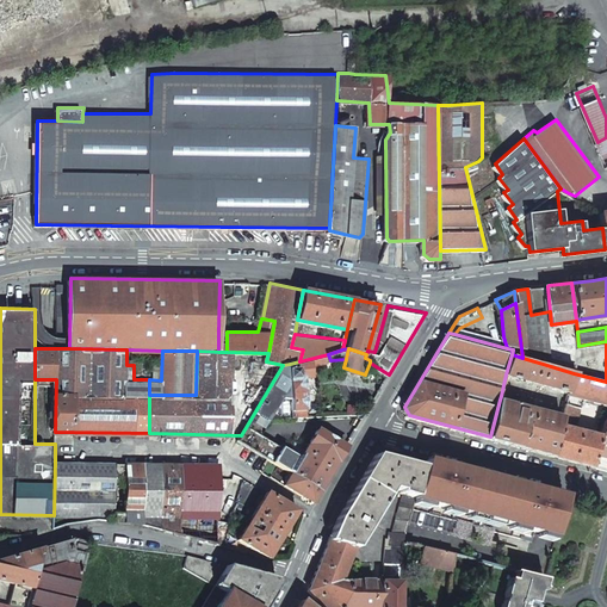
[(314,358),(315,364),(330,360),(328,354),(314,358)]
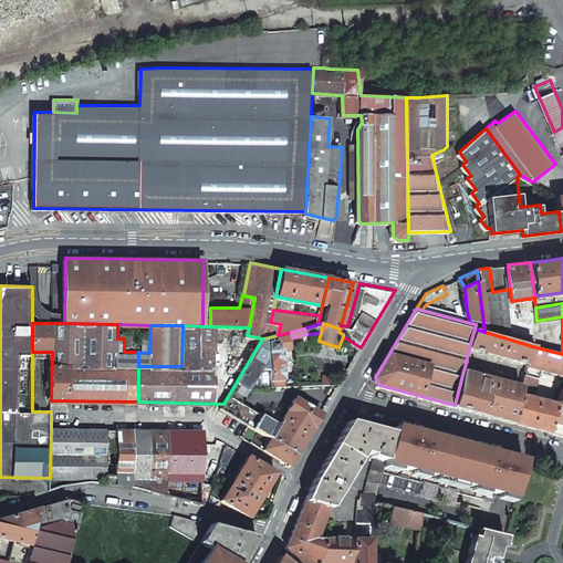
[(485,332),(475,329),(469,347),(499,355),(503,337),(485,332)]
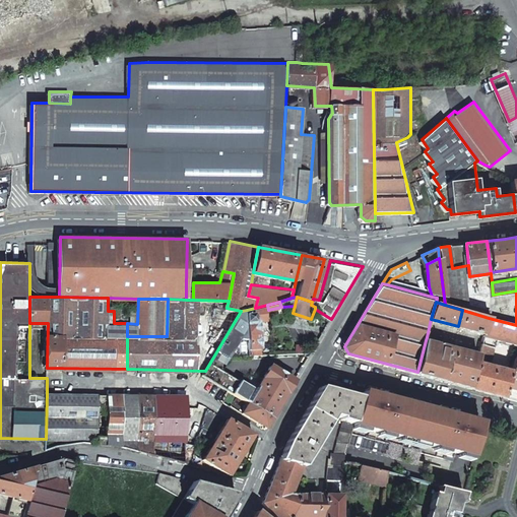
[(250,337),(252,353),(263,353),(260,320),(269,319),(268,310),(267,305),(255,308),(247,310),(250,337)]
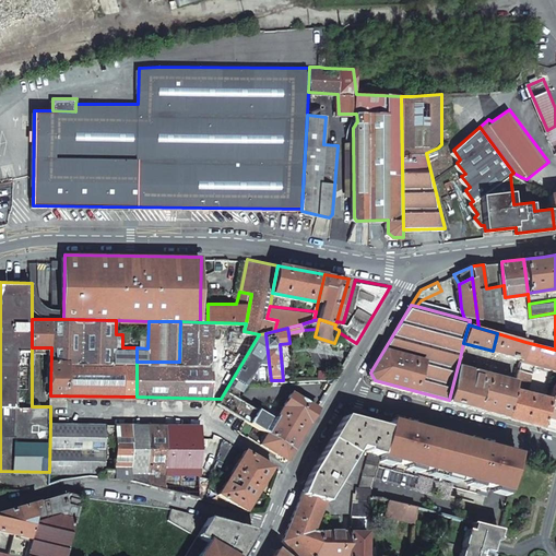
[(221,399),(220,401),(235,411),(239,414),(246,403),(241,400),(255,378),(259,362),(263,363),(269,363),(265,333),(259,334),(221,399)]
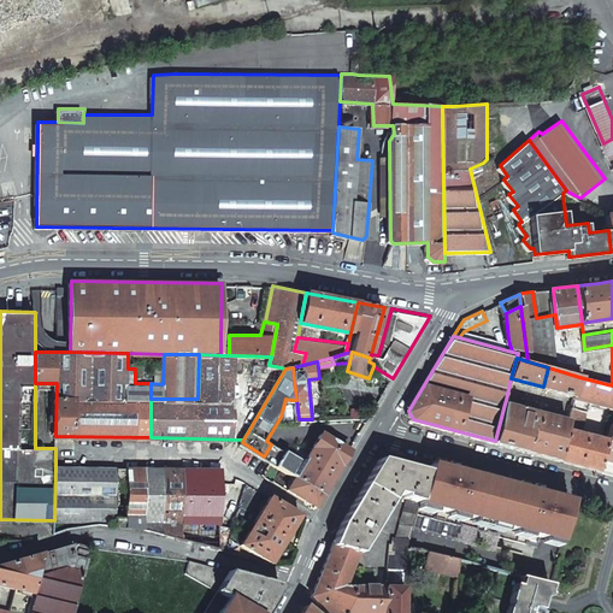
[(543,387),(575,395),(579,377),(548,367),(543,387)]
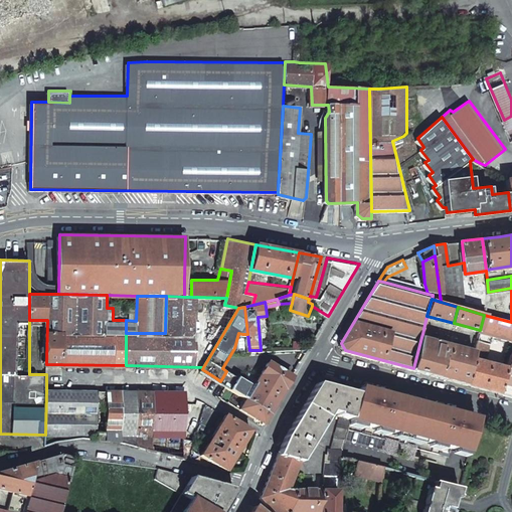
[(511,322),(484,315),(480,330),(493,335),(511,339),(511,322)]
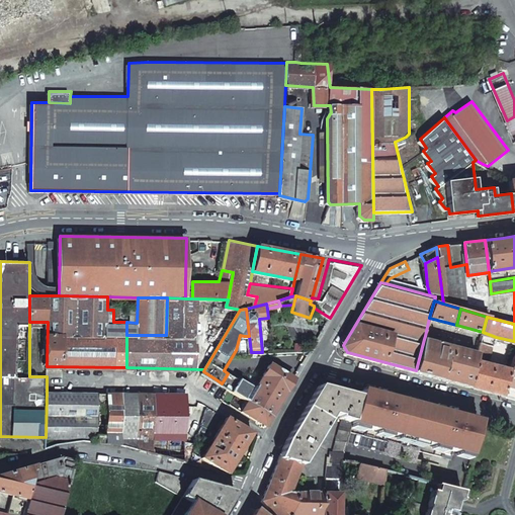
[(481,341),(477,357),(490,361),(496,337),(483,332),(481,341)]
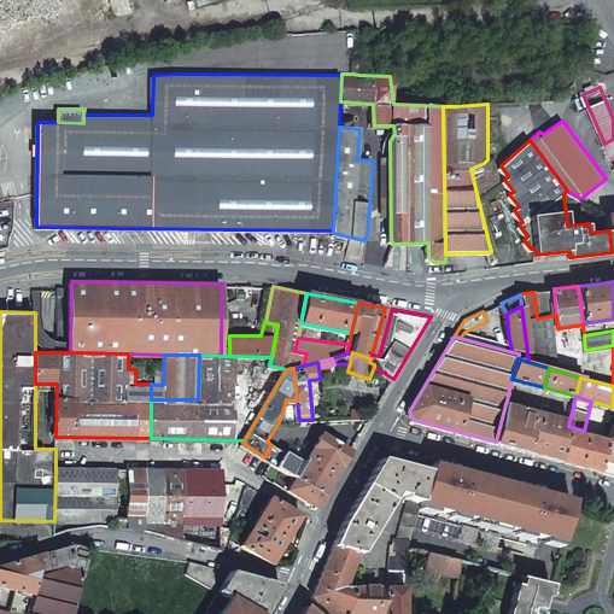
[(506,404),(496,442),(527,450),(537,413),(506,404)]
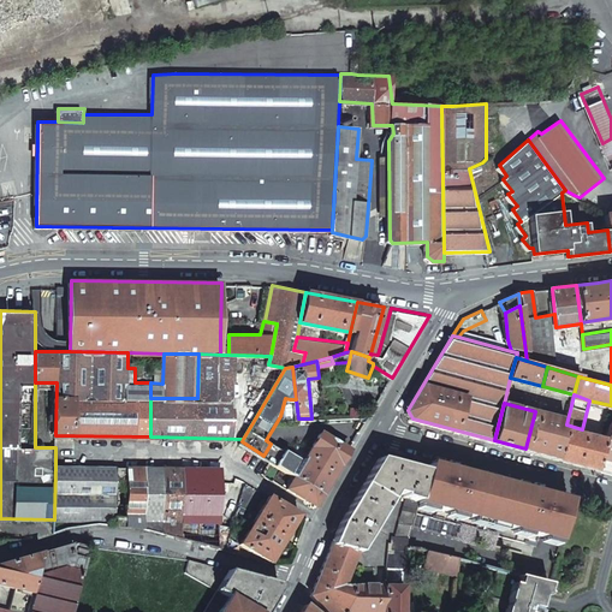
[(535,411),(526,449),(541,453),(558,457),(566,427),(566,425),(571,405),(566,404),(565,410),(566,410),(565,415),(562,415),(560,417),(535,411)]
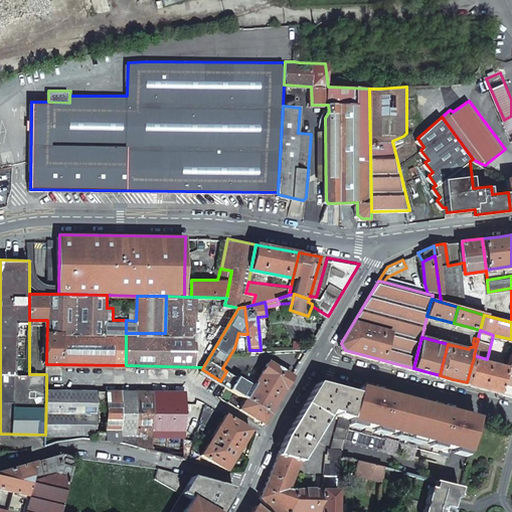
[(507,368),(500,391),(511,394),(511,353),(510,353),(507,368)]
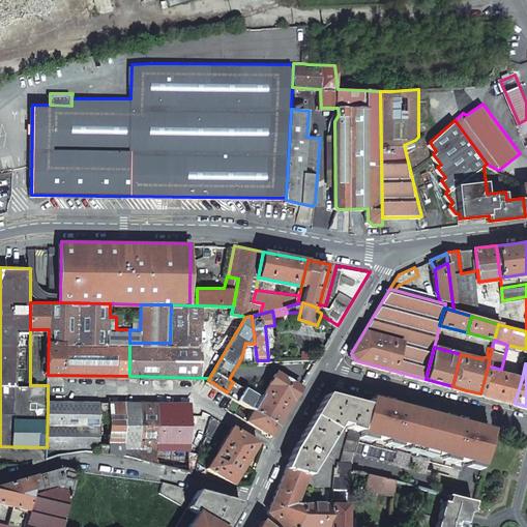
[(488,368),(480,393),(498,399),(515,403),(522,379),(490,371),(490,369),(488,368)]
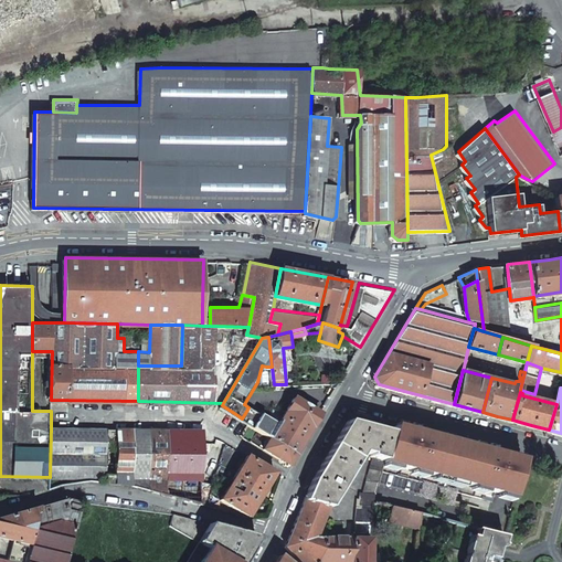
[(263,412),(255,426),(272,436),(298,452),(322,412),(296,395),(281,422),(263,412)]
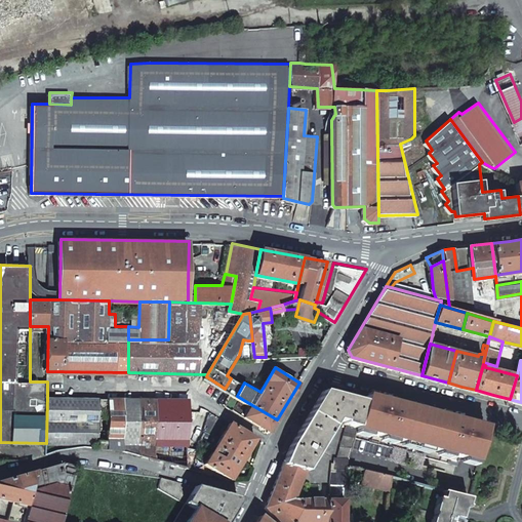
[(325,389),(292,444),(286,458),(307,469),(309,470),(338,418),(346,420),(345,423),(347,423),(358,426),(365,400),(325,389)]
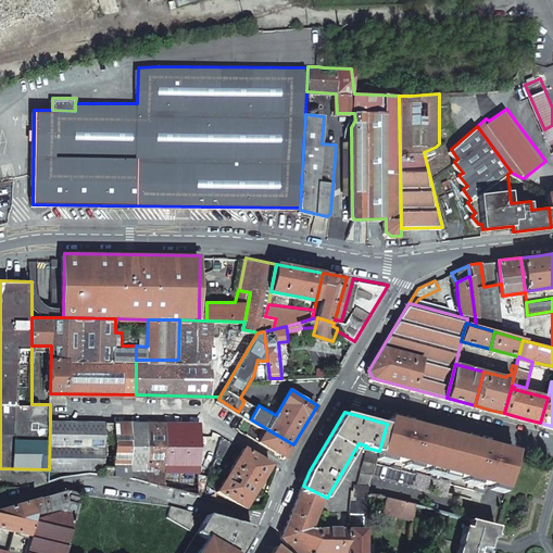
[(416,504),(431,507),(437,487),(450,490),(452,481),(487,491),(489,481),(507,487),(517,452),(499,447),(499,445),(481,441),(480,443),(467,440),(468,438),(438,430),(437,431),(425,428),(425,426),(407,422),(406,423),(389,418),(387,424),(379,451),(371,484),(368,493),(388,495),(399,500),(416,504)]
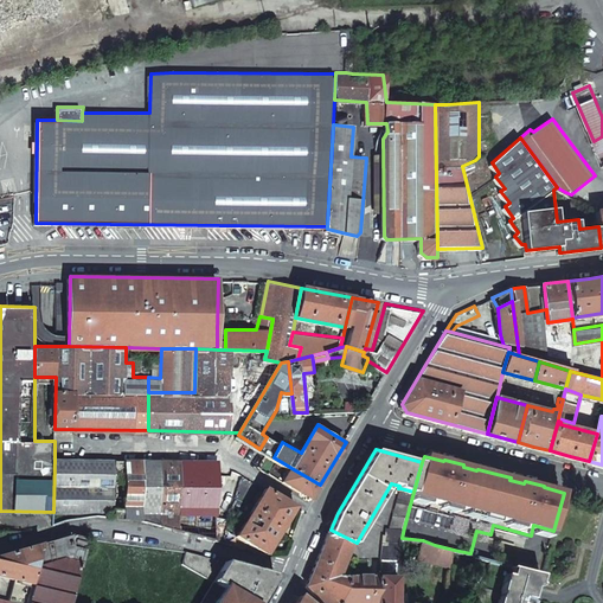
[(98,515),(146,520),(218,538),(218,461),(55,459),(53,512),(53,514),(98,515)]
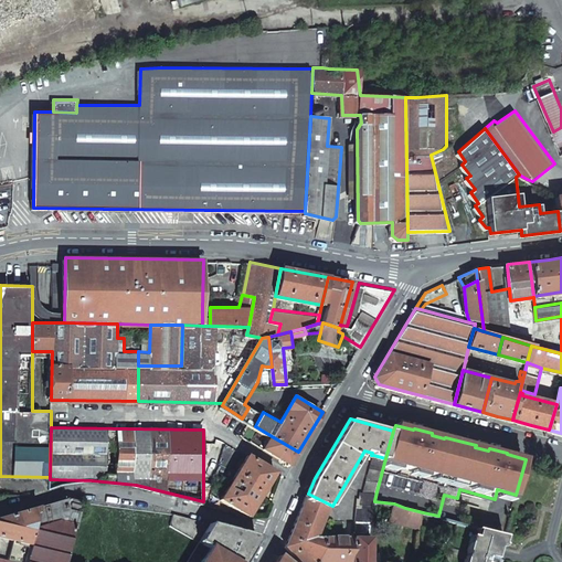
[(298,452),(272,436),(265,447),(278,455),(292,463),(298,452)]
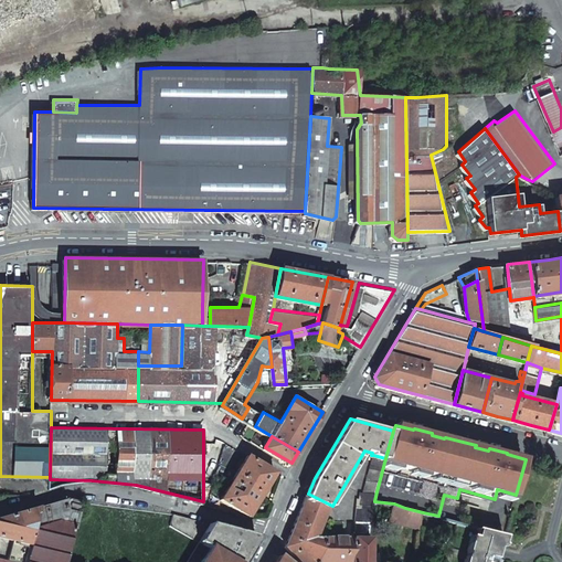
[(248,454),(222,498),(251,516),(277,472),(248,454)]
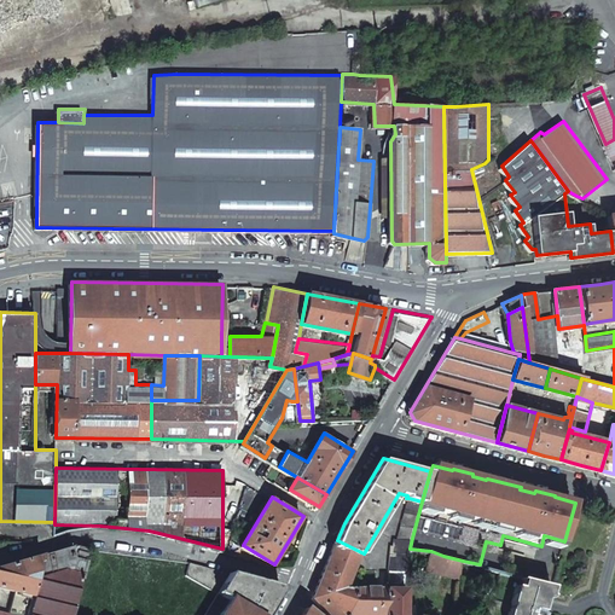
[(408,498),(399,537),(412,538),(422,502),(408,498)]
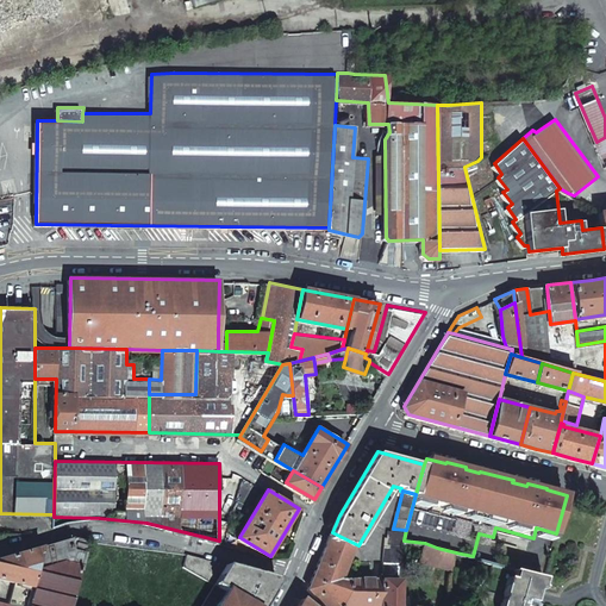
[(387,536),(386,551),(403,551),(404,541),(406,530),(393,529),(391,529),(389,536),(387,536)]
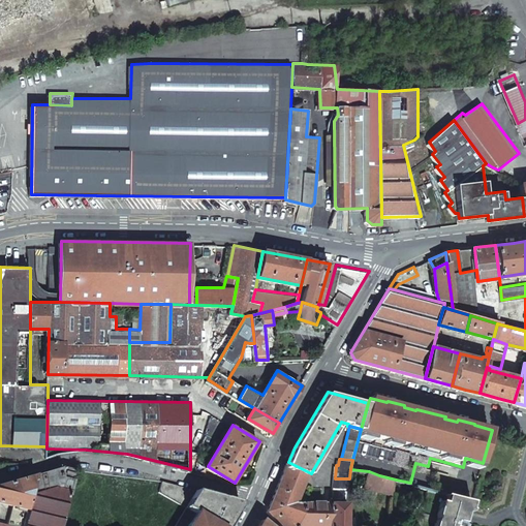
[(288,462),(269,509),(284,525),(298,525),(304,516),(304,501),(298,501),(309,472),(288,462)]
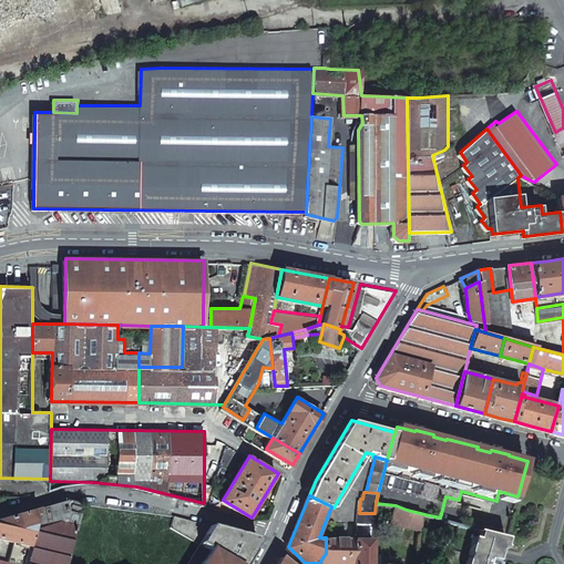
[(67,563),(80,513),(70,510),(72,500),(39,509),(31,544),(26,563),(67,563)]
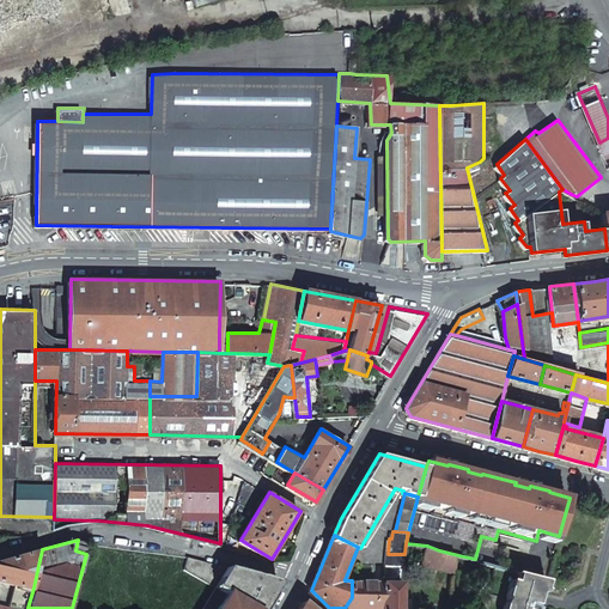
[(86,554),(89,542),(84,541),(78,540),(75,550),(86,554)]
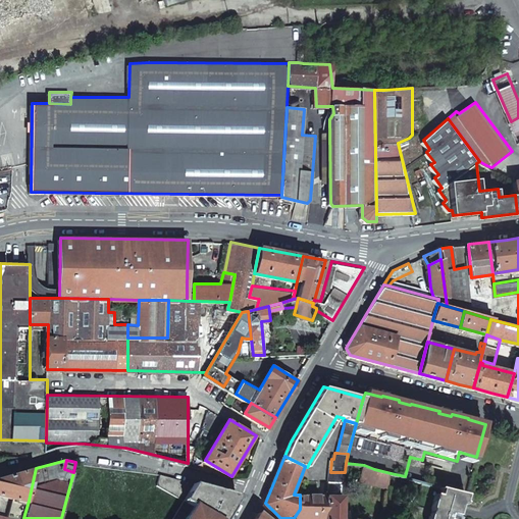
[(360,479),(391,486),(391,485),(391,473),(374,469),(364,465),(360,479)]
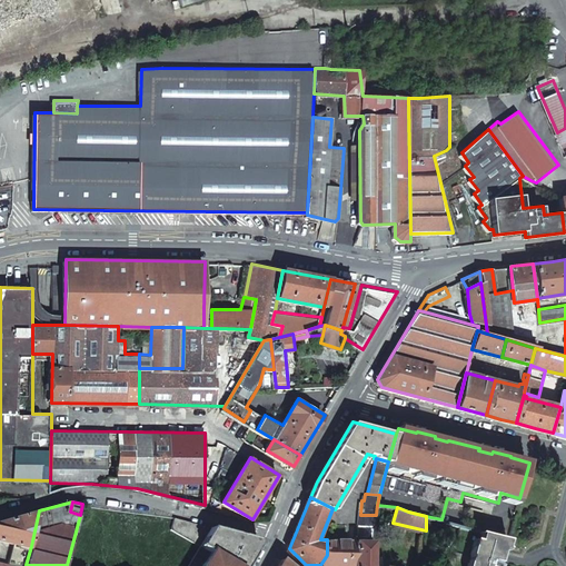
[(0,522),(0,537),(15,542),(31,546),(39,510),(16,517),(0,522)]
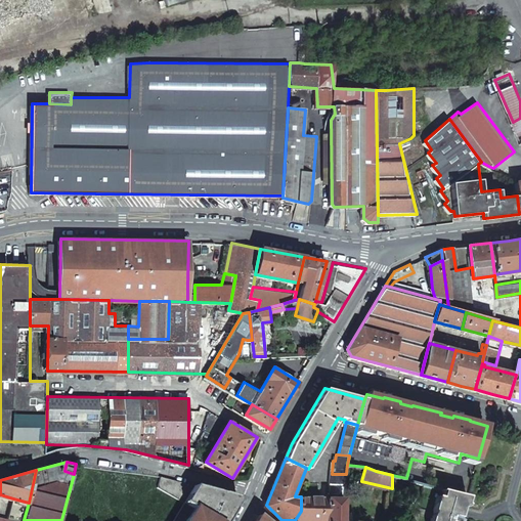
[(226,520),(240,501),(237,494),(163,473),(160,484),(187,500),(174,520),(226,520)]
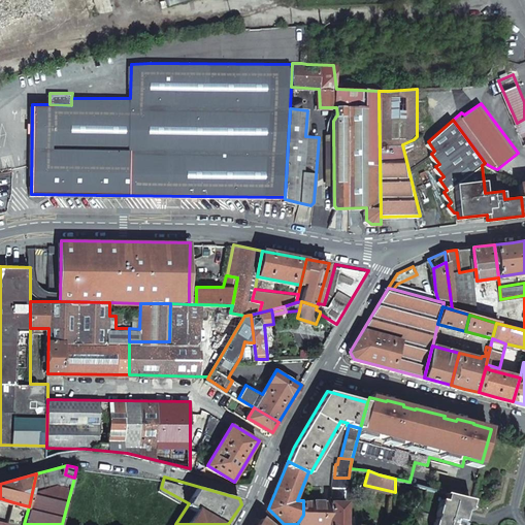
[(468,524),(469,523),(467,522),(473,498),(452,493),(450,500),(441,498),(434,524),(468,524)]
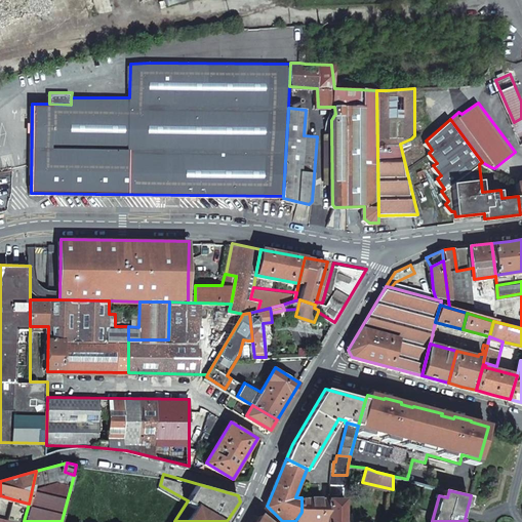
[(302,512),(295,521),(327,521),(328,497),(302,497),(302,512)]
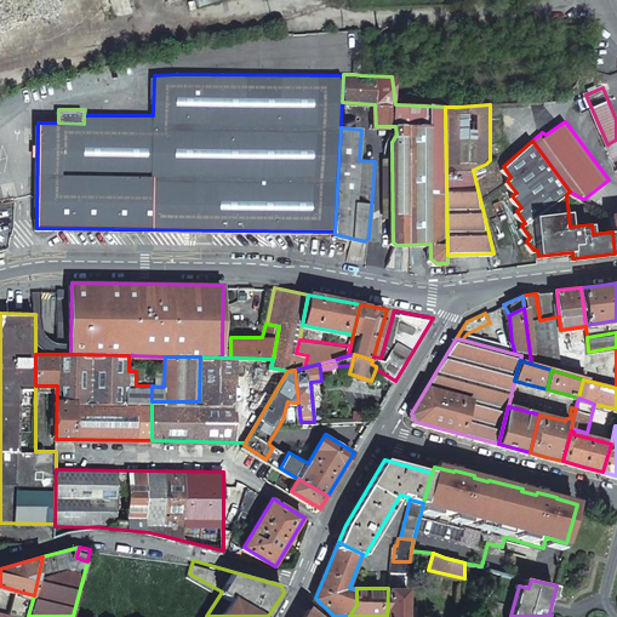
[(407,616),(407,589),(388,588),(387,616),(407,616)]
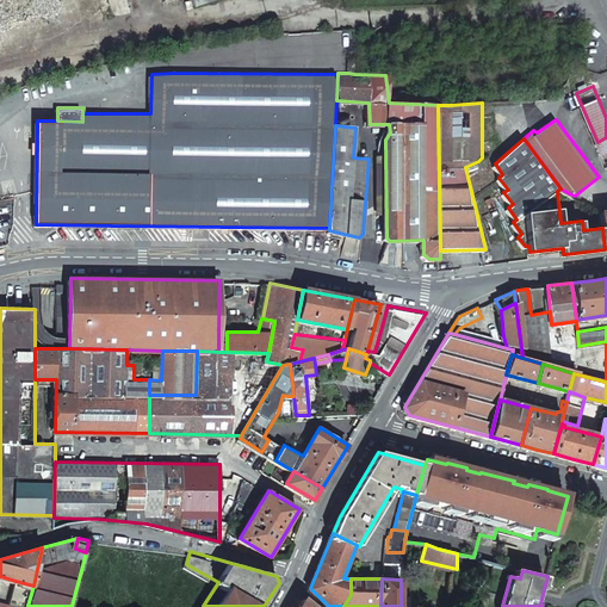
[(0,606),(28,606),(33,586),(16,581),(10,604),(0,601),(0,606)]
